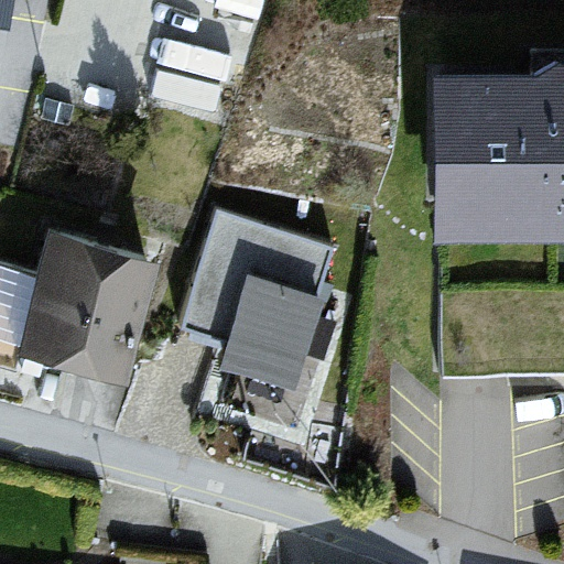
[(0,0),(0,17),(9,19),(12,0),(0,0)]
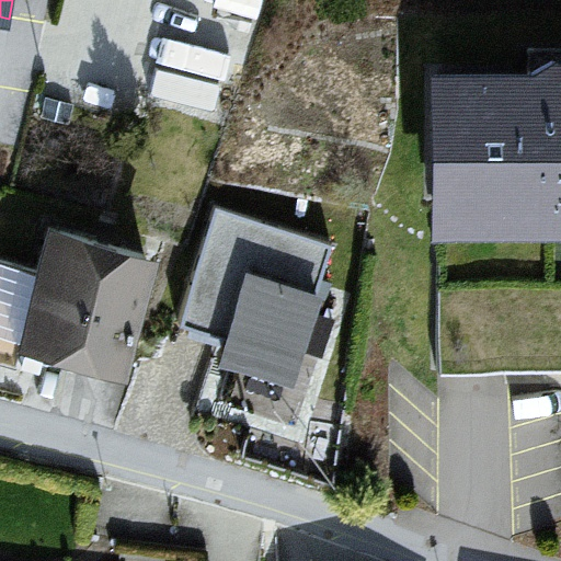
[(560,47),(527,47),(527,75),(434,75),(435,202),(514,202),(525,213),(560,212),(560,47)]
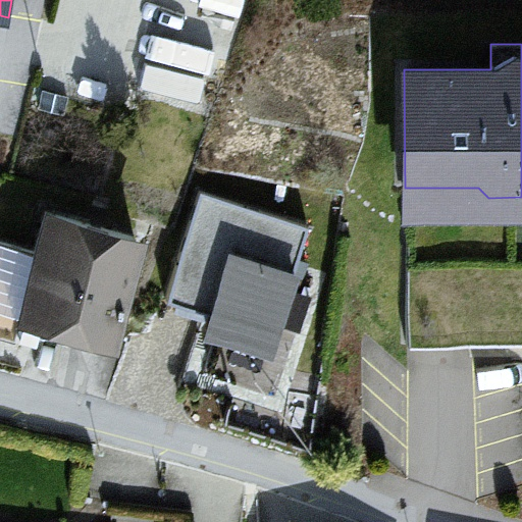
[(199,190),(163,298),(207,312),(203,324),(268,346),(295,263),(308,224),(199,190)]
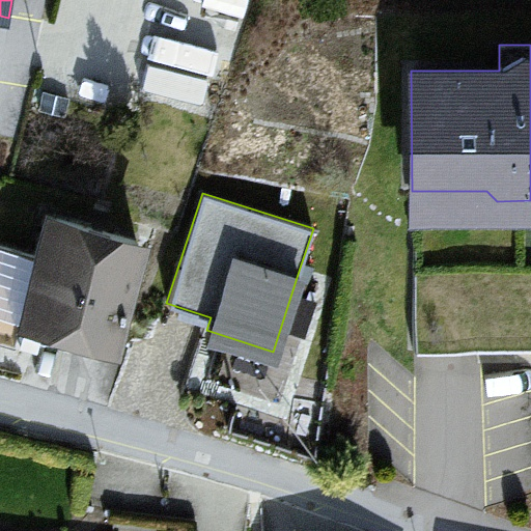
[(0,336),(9,339),(17,315),(108,342),(137,242),(48,214),(35,254),(0,243),(0,336)]
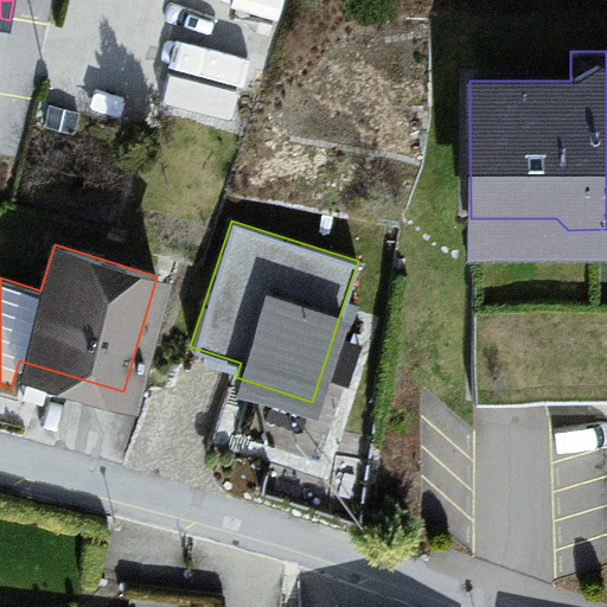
[(197,606),(198,602),(129,594),(128,606),(197,606)]
